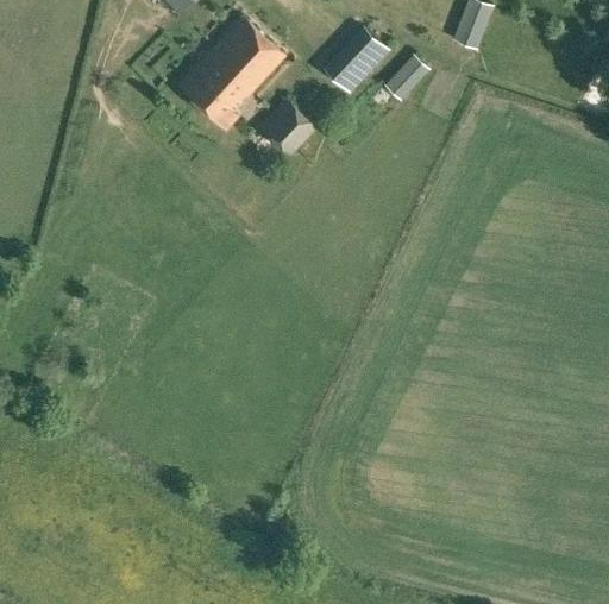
[(162,0),(179,14),(192,0),(194,0),(195,0),(194,0),(162,0)]
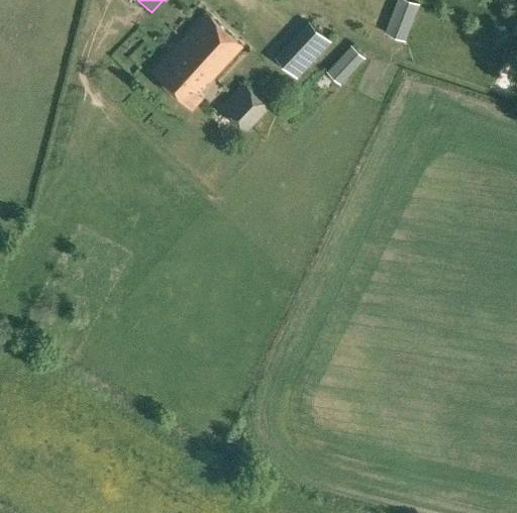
[(397,0),(385,34),(404,41),(419,4),(406,0),(397,0)]
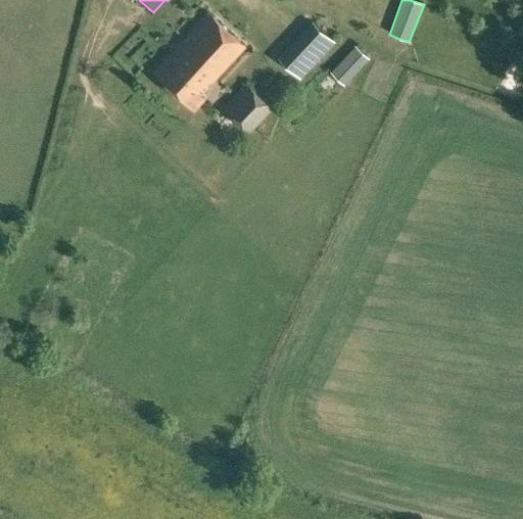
[(203,99),(199,96),(244,48),(208,14),(154,73),(194,109),(203,99)]
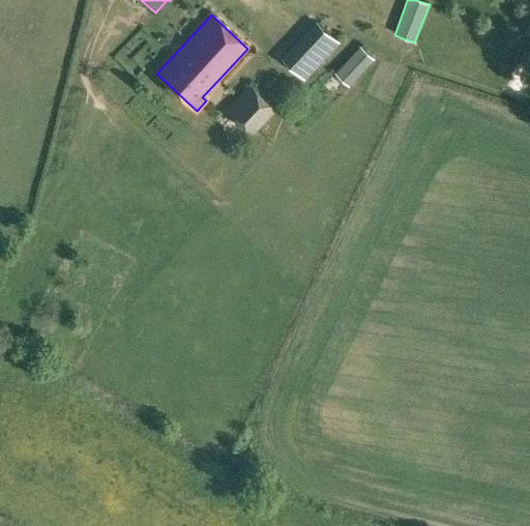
[(304,82),(339,44),(315,22),(280,59),(304,82)]
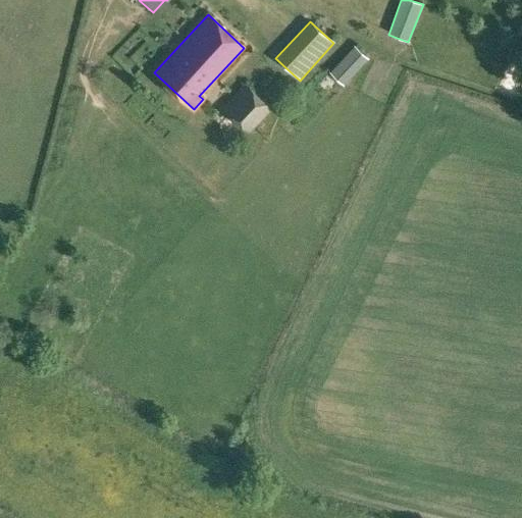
[(343,87),(368,60),(354,48),(329,73),(343,87)]
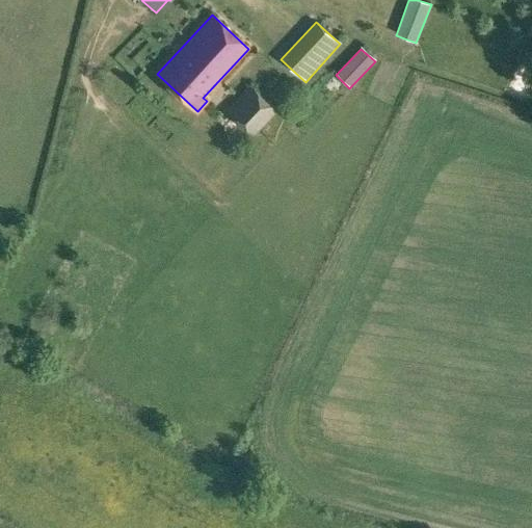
[(333,97),(340,88),(336,84),(329,84),(325,88),(333,97)]
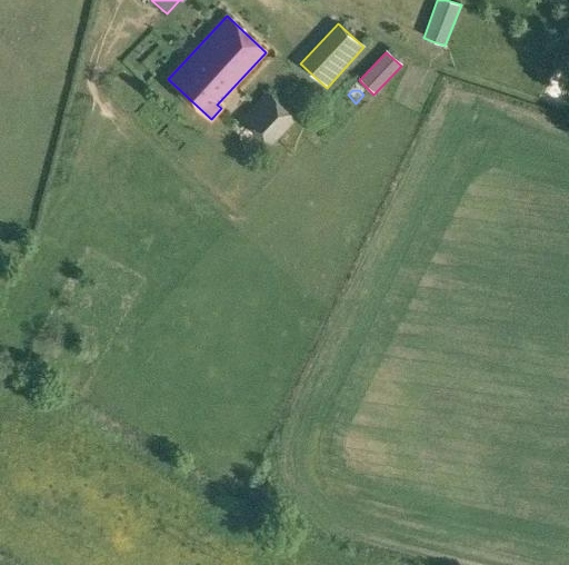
[(297,120),(267,92),(243,118),(271,146),(297,120)]
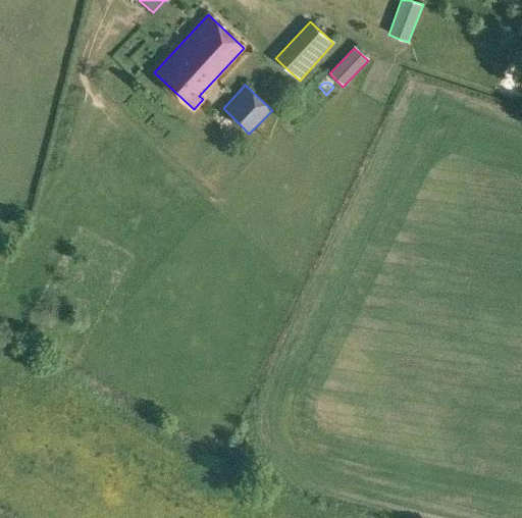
[(508,100),(521,107),(521,106),(521,94),(513,90),(508,100)]
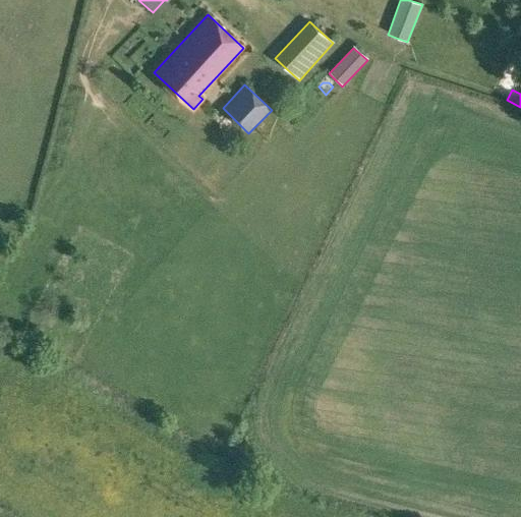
All buildings are outlined.
